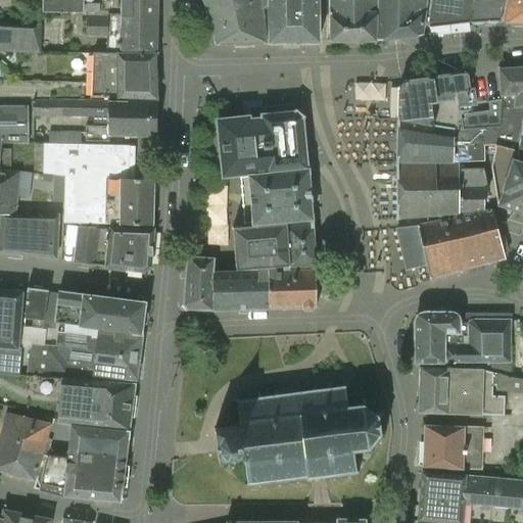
[(43,0),(43,12),(84,13),(84,12),(121,12),(121,0),(43,0)]
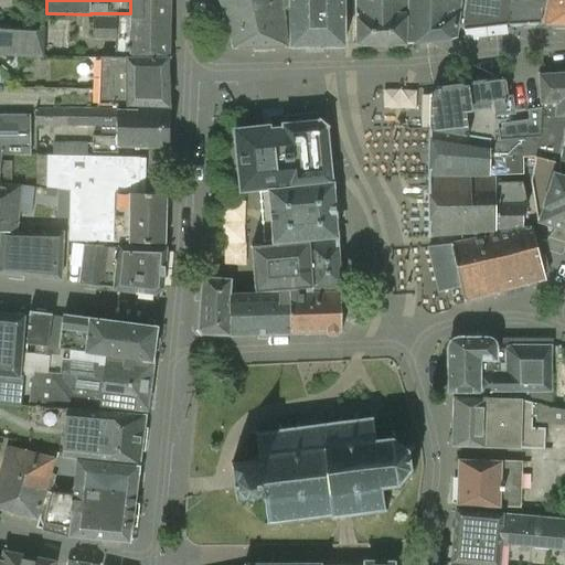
[(130,0),(130,13),(130,18),(170,19),(170,0),(130,0)]
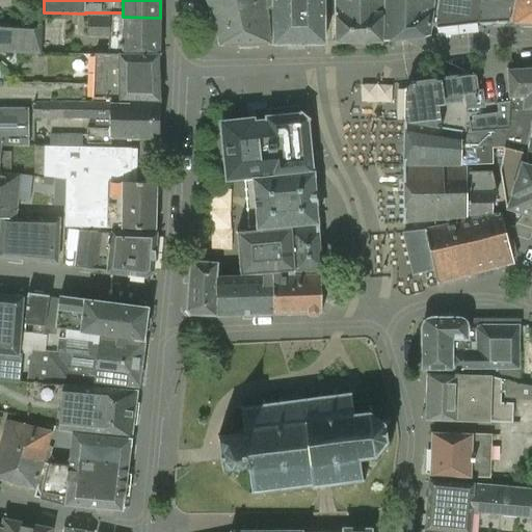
[(268,44),(262,0),(207,0),(220,44),(268,44)]
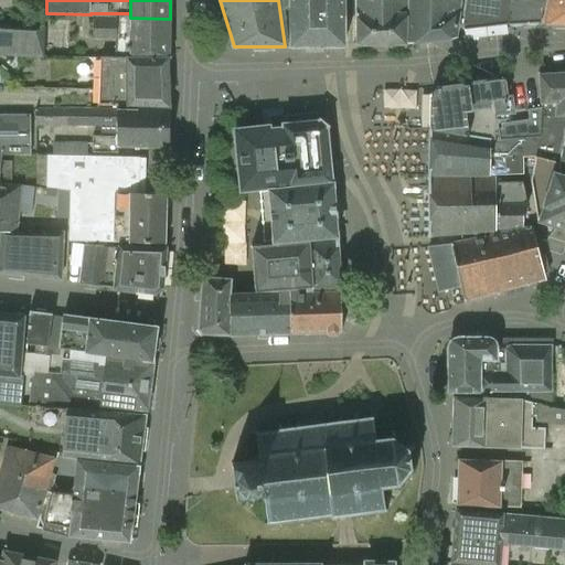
[(284,0),(285,8),(290,9),(291,45),(344,44),(343,0),(284,0)]
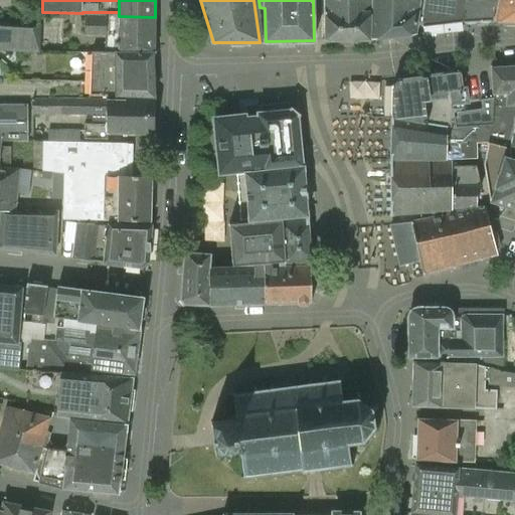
[(368,40),(372,0),(324,0),(325,41),(368,40)]
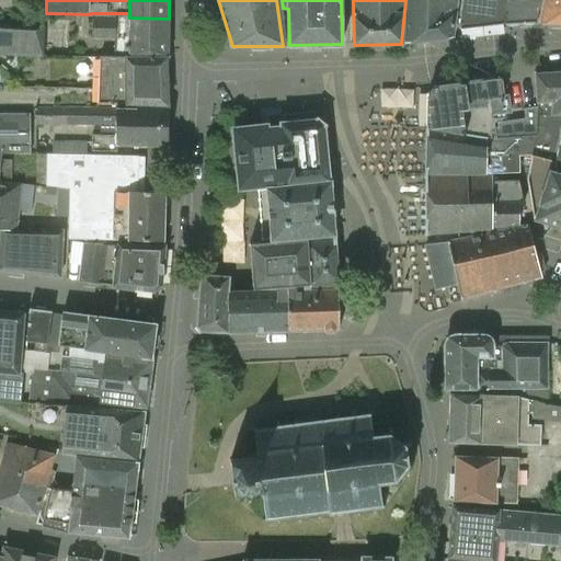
[(453,38),(457,0),(405,0),(401,44),(403,44),(403,43),(453,38)]
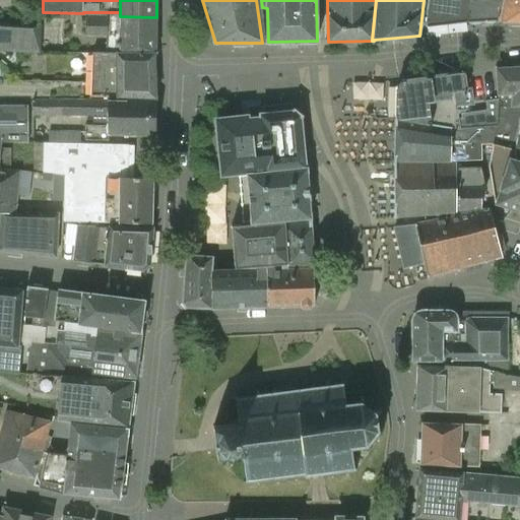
[(431,0),(428,26),(466,22),(469,0),(431,0)]
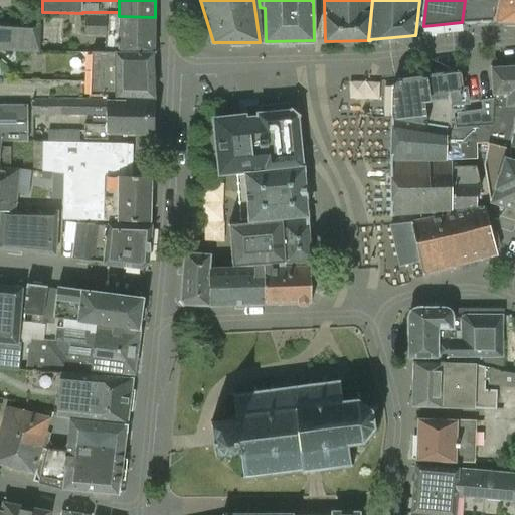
[(465,0),(462,22),(493,19),(498,0),(465,0)]
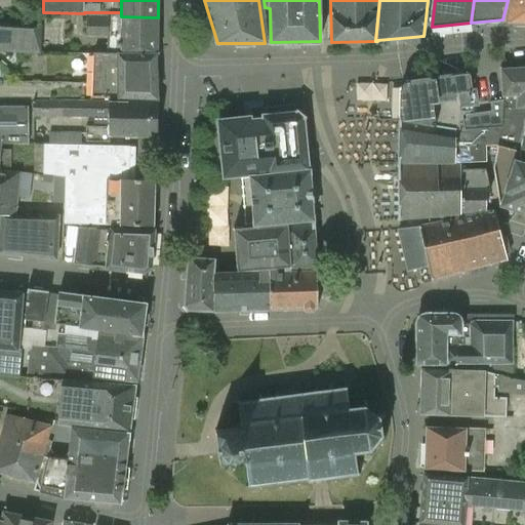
[(524,22),(524,0),(508,0),(502,19),(502,22),(524,22)]
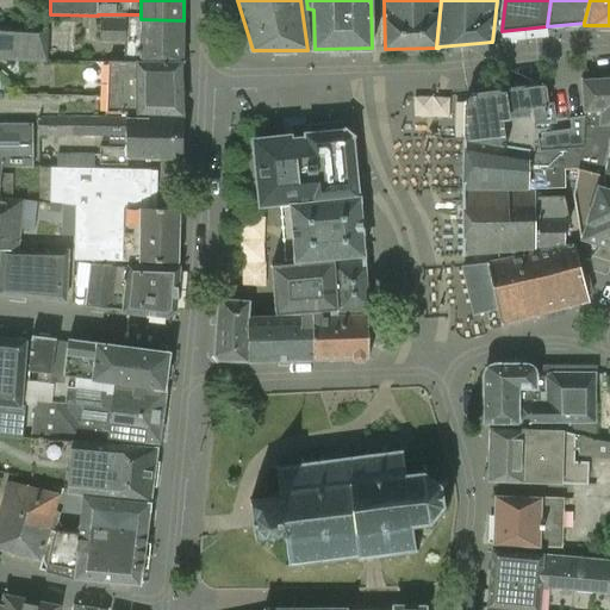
[(141,19),(141,20),(101,19),(100,43),(126,44),(125,63),(182,63),(185,63),(185,62),(182,62),(184,20),(141,19)]
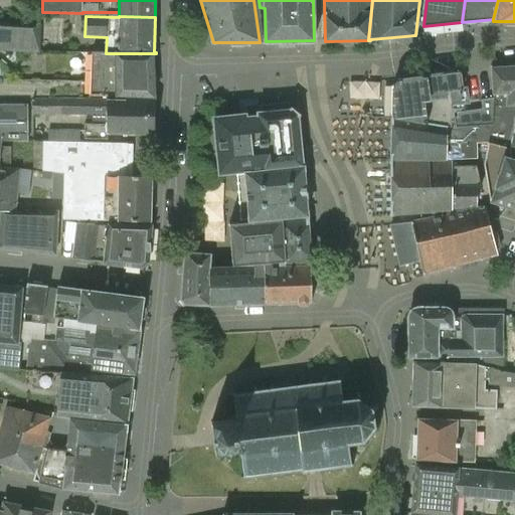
[(0,51),(37,54),(38,24),(0,21),(0,51)]
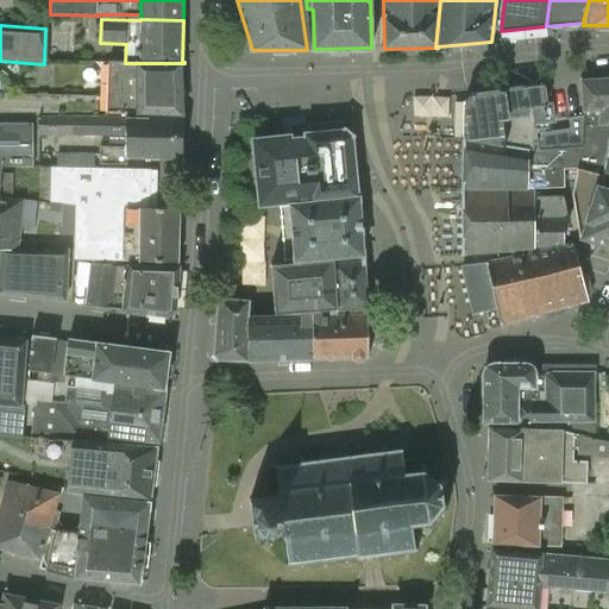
[(137,114),(148,114),(184,114),(184,112),(183,112),(181,67),(182,67),(182,63),(125,63),(108,63),(107,113),(136,113),(136,115),(137,115),(137,114)]
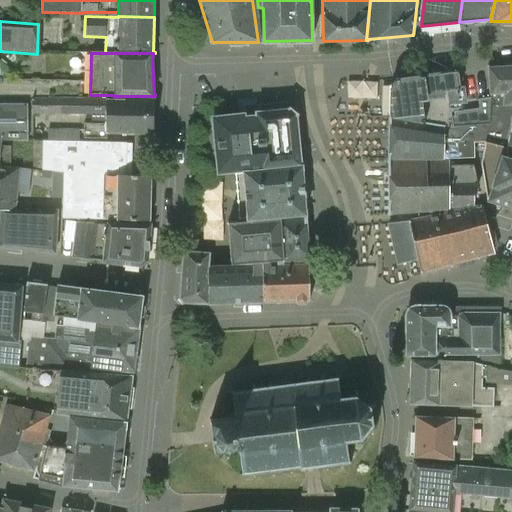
[(490,94),(490,98),(490,119),(489,124),(485,142),(491,144),(507,148),(507,147),(511,128),(511,66),(489,68),(490,94)]
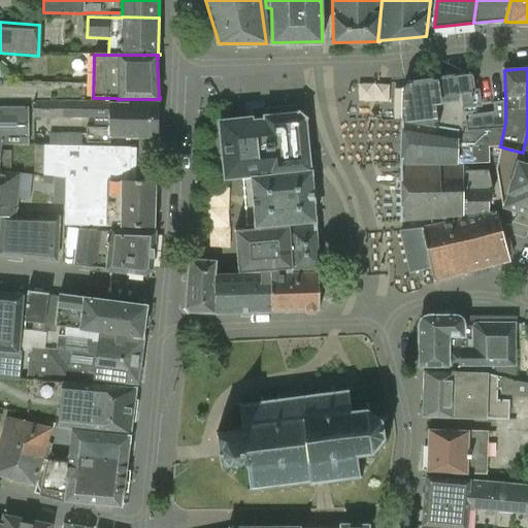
[(458,130),(465,131),(464,121),(462,108),(480,105),(479,91),(473,91),(470,74),(440,77),(441,78),(407,83),(403,87),(402,119),(458,130)]
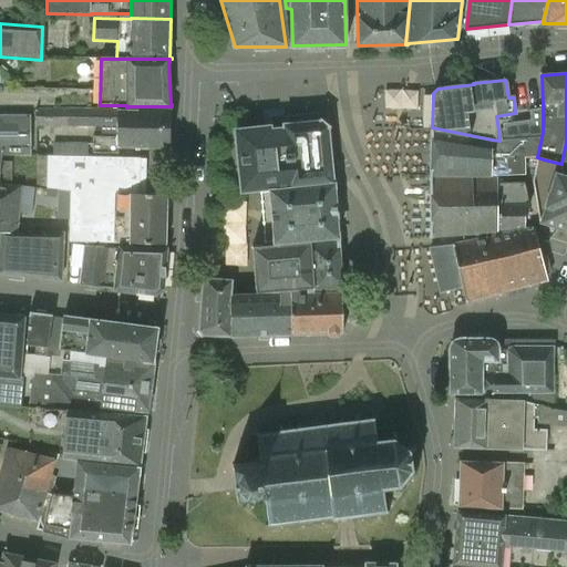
[(172,109),(172,106),(137,106),(137,111),(119,110),(92,110),(62,110),(37,110),(37,126),(119,126),(117,137),(93,137),(93,153),(117,154),(117,148),(169,150),(169,109),(172,109)]
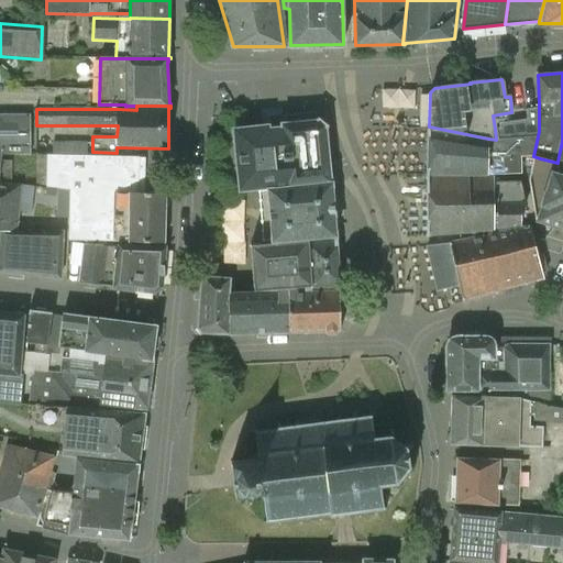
[(495,129),(496,140),(497,140),(538,136),(539,131),(539,108),(526,109),(527,120),(499,123),(499,128),(495,129)]
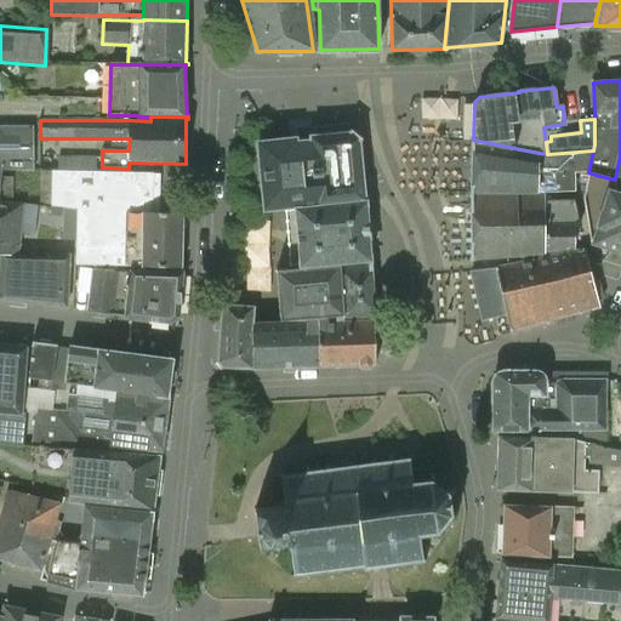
[(0,281),(4,252),(18,254),(23,204),(0,201),(0,198),(5,172),(35,172),(35,127),(0,126),(0,281)]
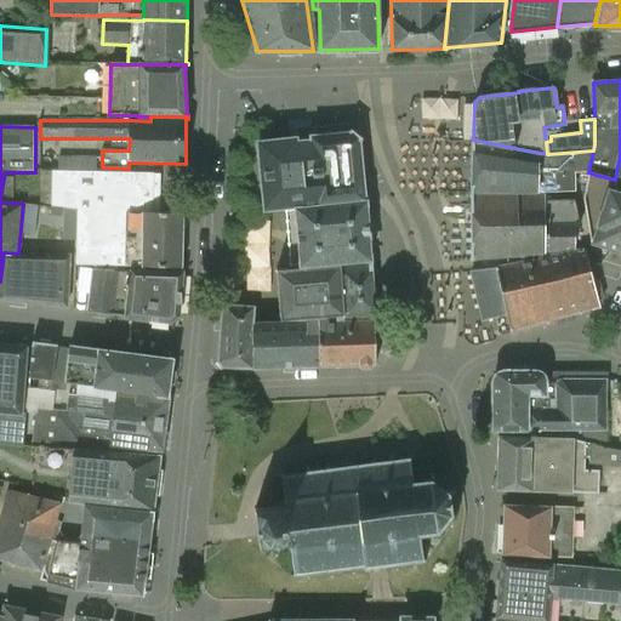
[(294,206),(364,198),(359,141),(360,138),(358,137),(353,134),(353,132),(351,131),(349,134),(313,137),(313,136),(311,136),(311,140),(312,140),(312,141),(296,142),(296,138),(250,143),(256,211),(265,210),(286,209),(286,206),(294,206)]
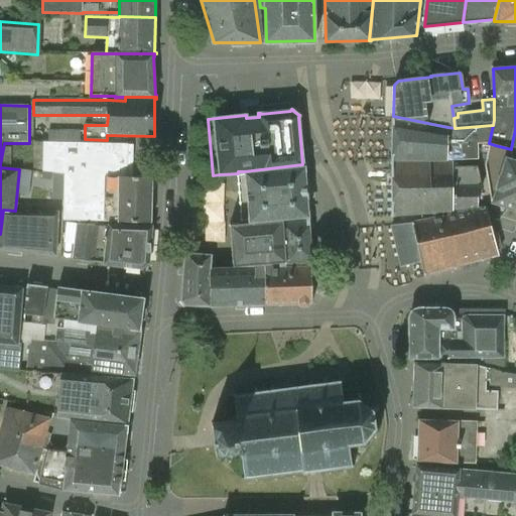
[(391,163),(453,162),(453,161),(446,162),(446,159),(447,127),(393,116),(393,118),(392,158),(392,161),(391,161),(391,163)]
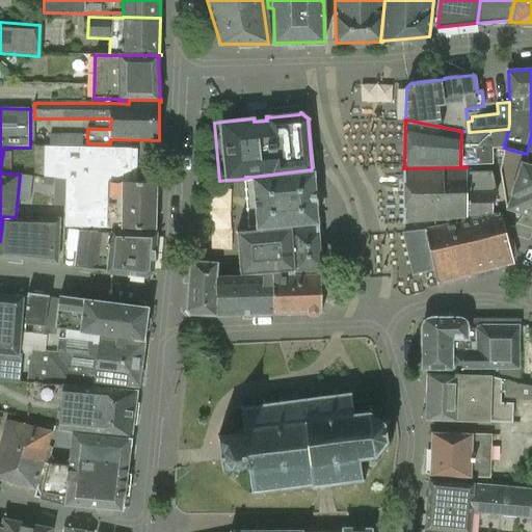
[(470,132),(469,132),(461,131),(460,164),(477,165),(476,149),(503,148),(504,148),(508,129),(470,132)]
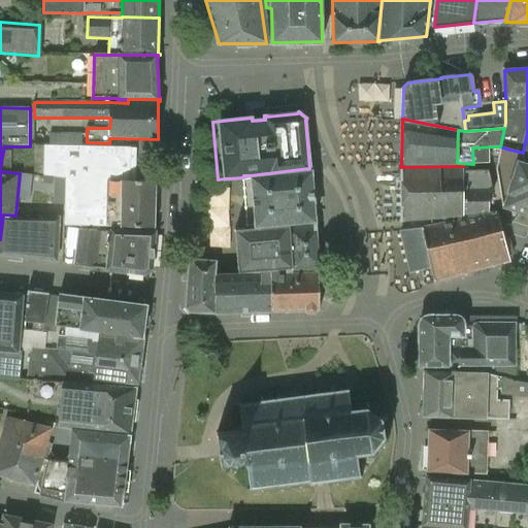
[(66,178),(66,179),(65,226),(121,227),(155,227),(156,182),(130,182),(131,147),(44,145),(44,175),(66,178)]
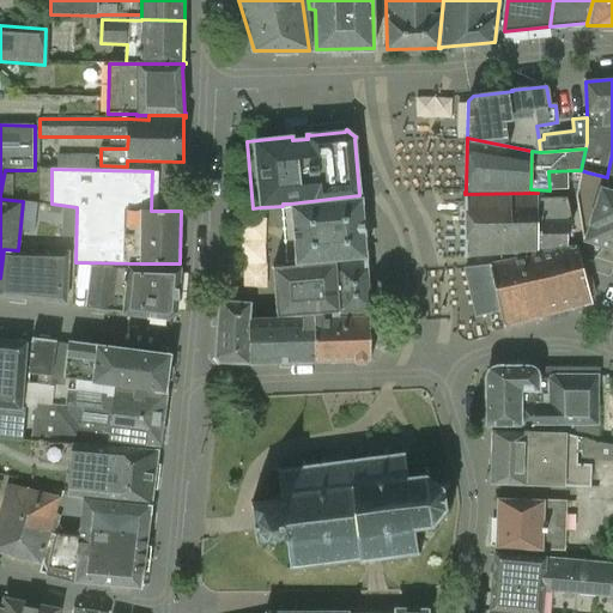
[(612,192),(608,190),(607,177),(588,173),(581,170),(576,196),(583,240),(606,248),(612,249),(612,192)]
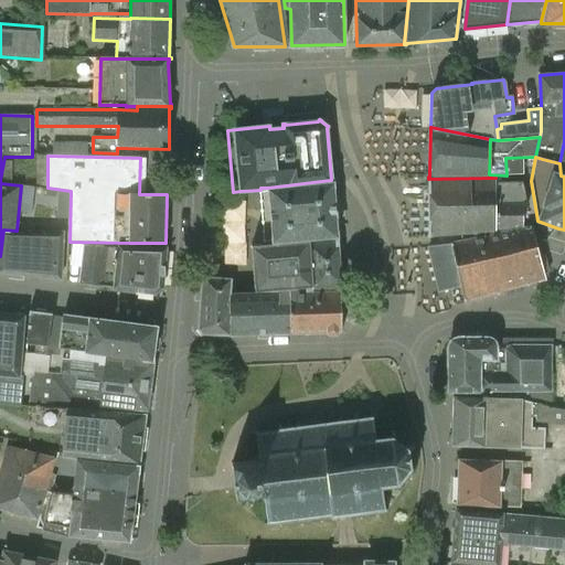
[(496,178),(428,179),(428,236),(496,232),(496,182),(496,178)]
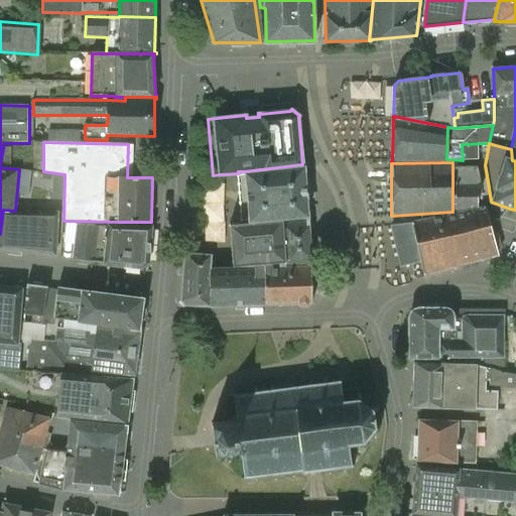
[(248,222),(307,218),(306,202),(305,190),(304,179),(303,165),(303,164),(302,164),(244,171),(238,171),(238,173),(238,175),(237,175),(241,223),(242,223),(248,222)]
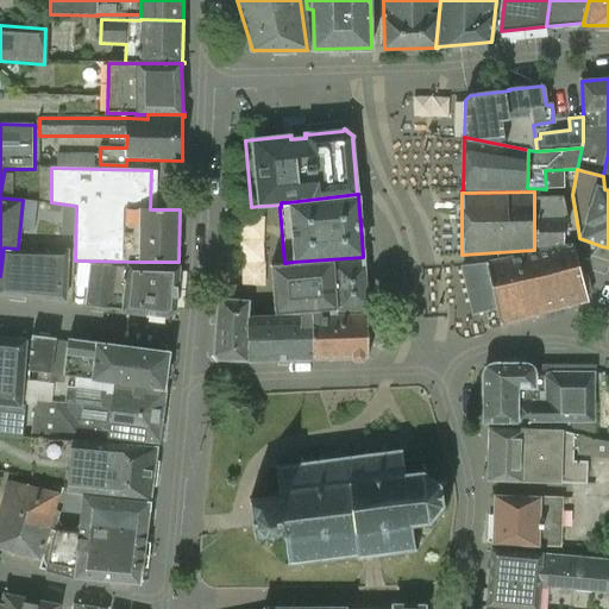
[(534,250),(534,251),(564,244),(564,224),(569,221),(564,196),(534,196),(534,250)]
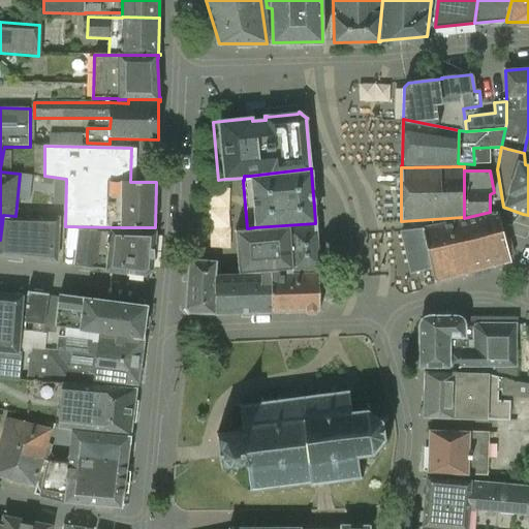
[(432,270),(435,282),(509,261),(508,257),(514,255),(509,240),(504,241),(497,215),(492,216),(492,212),(490,213),(490,212),(464,218),(464,220),(423,228),(400,232),(408,268),(409,275),(432,270)]
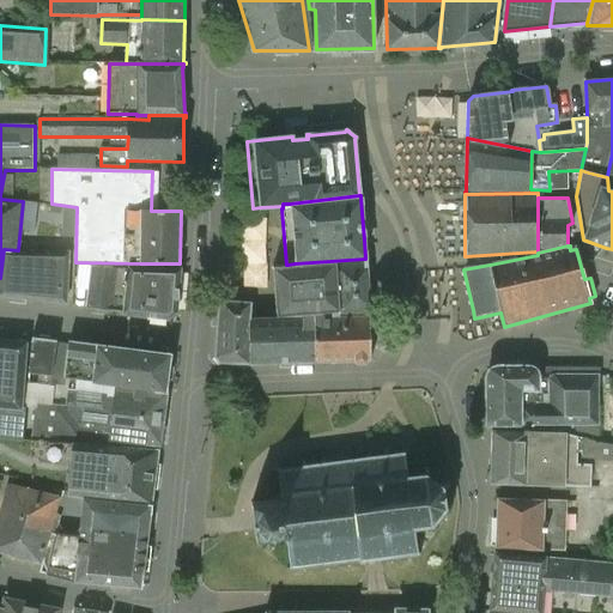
[(68,253),(18,250),(4,249),(0,278),(0,296),(66,303),(68,253)]
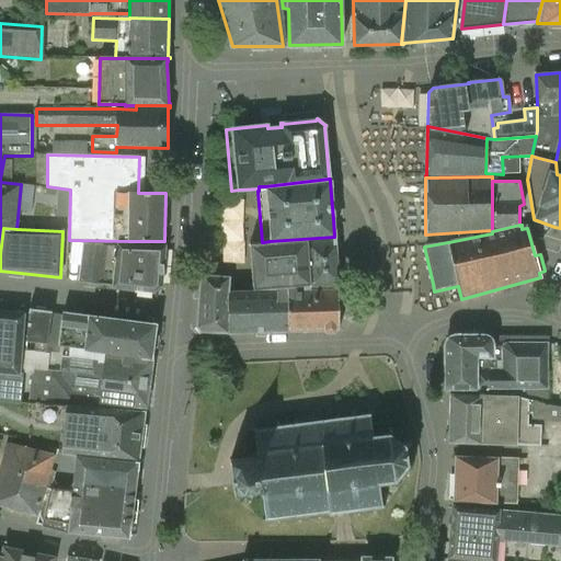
[(287,287),(339,287),(334,237),(270,241),(263,242),(264,245),(250,247),(253,288),(287,287)]
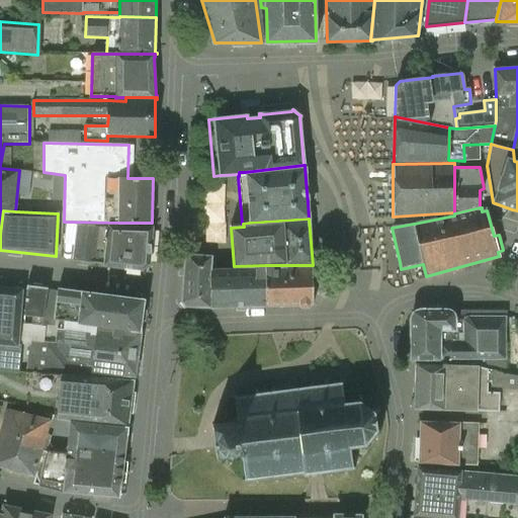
[(93,262),(105,263),(105,264),(142,269),(149,264),(152,228),(109,226),(109,227),(99,227),(77,226),(73,260),(93,263),(93,262)]
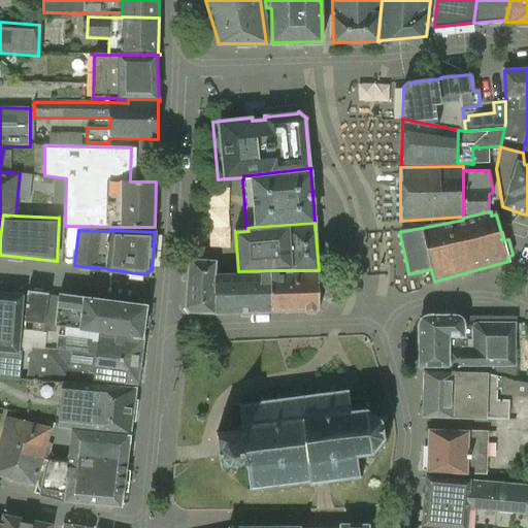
[(215,312),(215,275),(216,261),(190,259),(186,307),(189,312),(211,312),(215,312)]
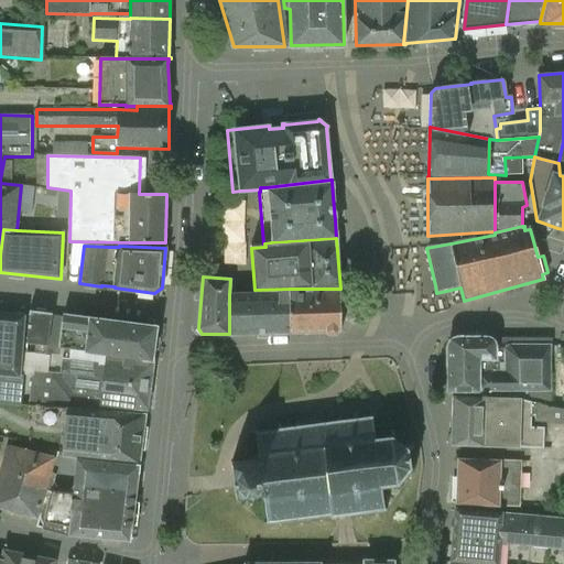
[(229,294),(229,334),(289,333),(289,289),(255,290),(255,292),(229,294)]
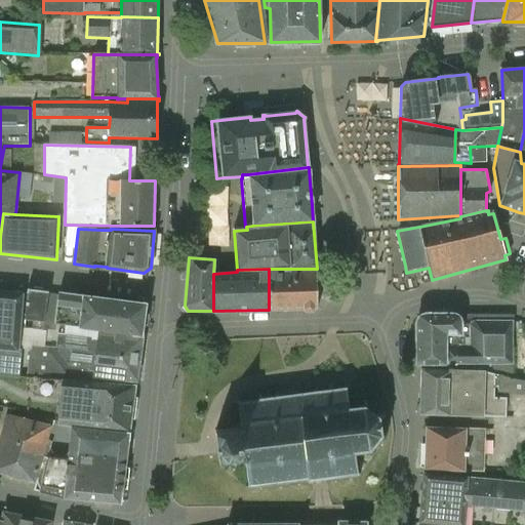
[(269,269),(269,310),(284,310),(304,309),(306,311),(313,311),(315,309),(318,309),(318,306),(317,269),(269,269)]
